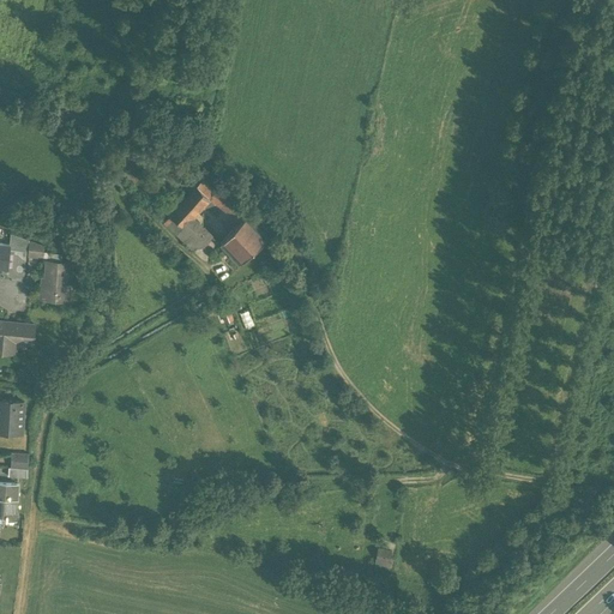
[(215,191),(203,181),(197,187),(210,200),(215,191)]
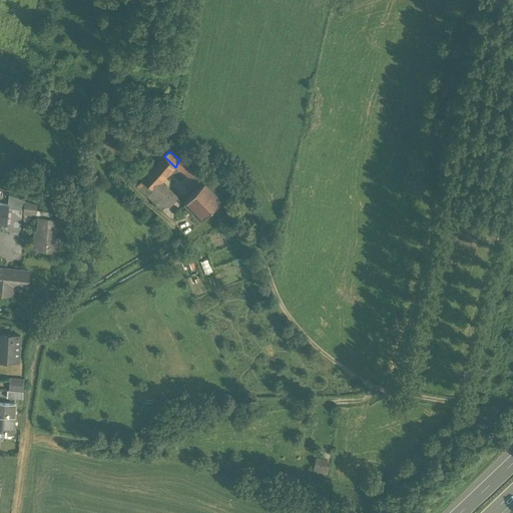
[(164,156),(142,181),(153,191),(160,183),(175,167),(164,156)]
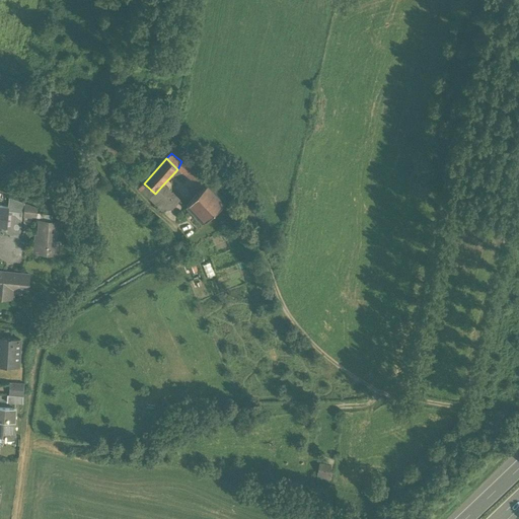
[(209,182),(181,161),(177,169),(179,170),(204,189),(209,182)]
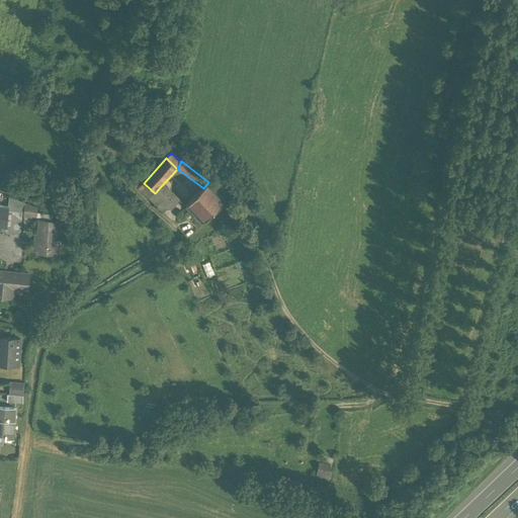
[(214,188),(208,182),(203,188),(199,192),(217,210),(227,200),(226,199),(214,188)]
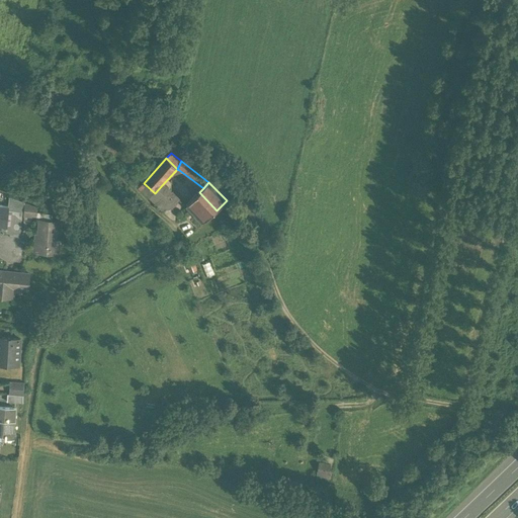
[(155,193),(144,183),(138,189),(155,204),(160,198),(155,193)]
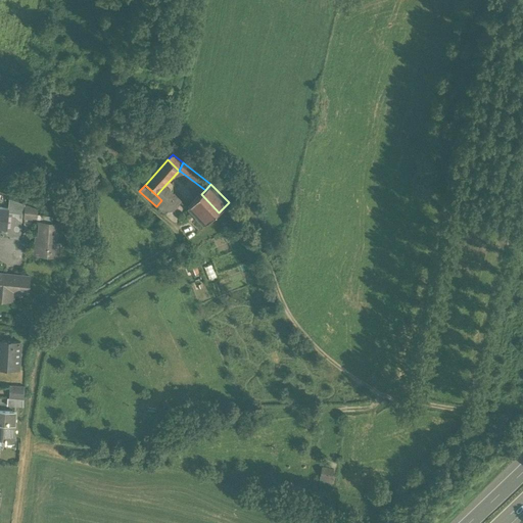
[(232,197),(222,186),(217,190),(228,201),(232,197)]
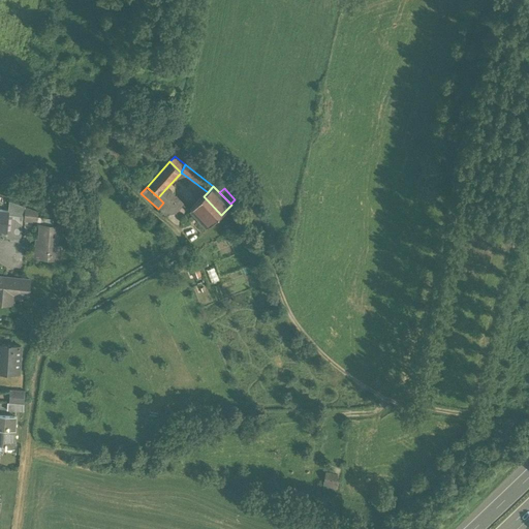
[(182,205),(165,189),(158,197),(163,203),(176,213),(182,205)]
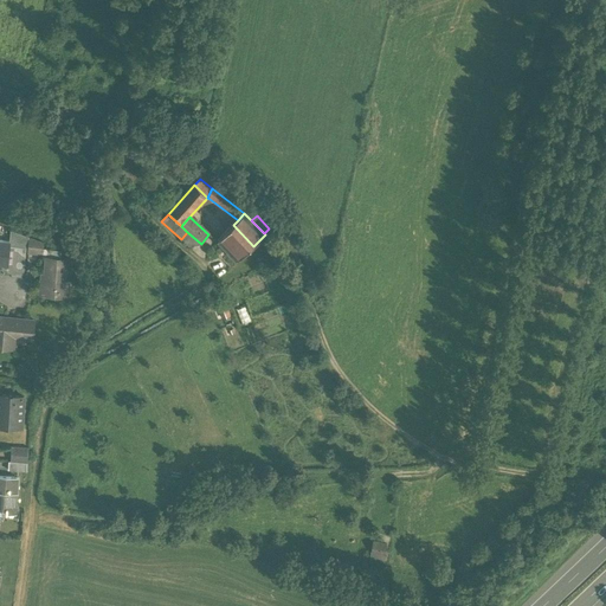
[(253,246),(233,225),(218,243),(237,262),(253,246)]
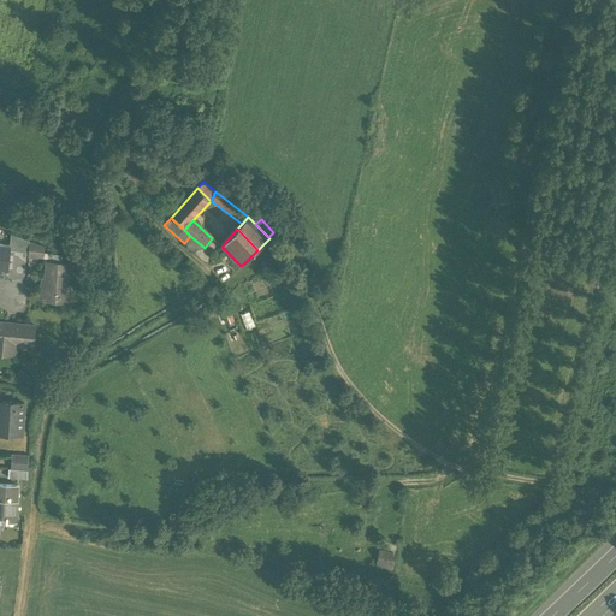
[(29,240),(11,232),(10,246),(11,246),(10,249),(28,252),(29,240)]
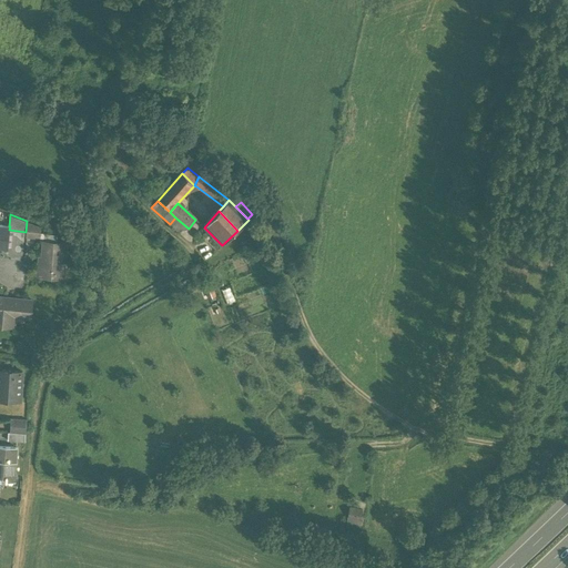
[(175,217),(170,224),(179,233),(189,229),(175,217)]
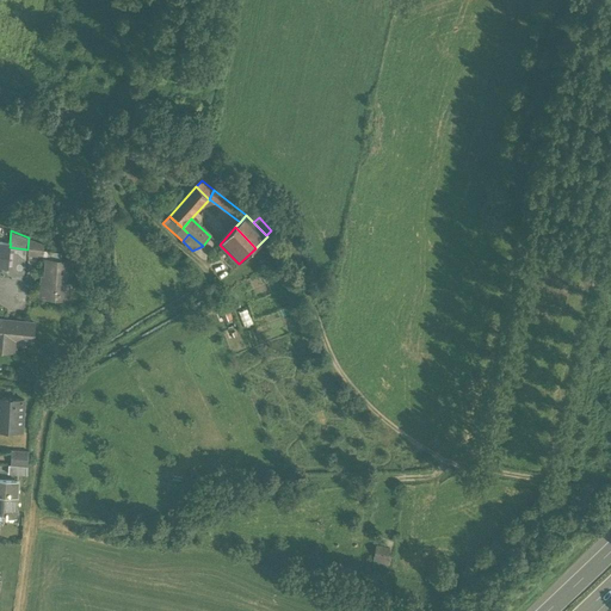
[(44,242),(29,238),(28,250),(28,253),(43,254),(44,242)]
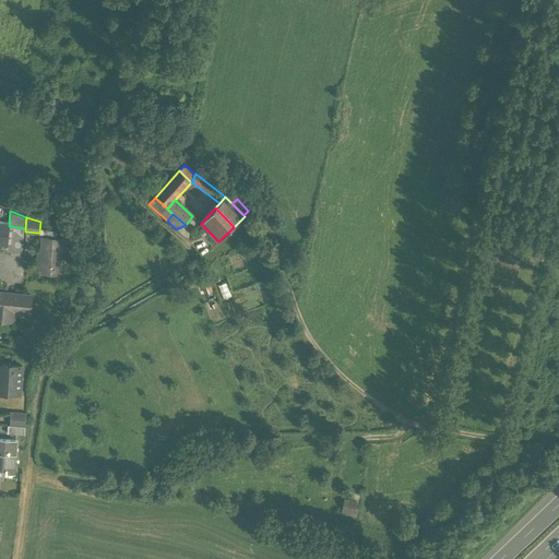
[(9,223),(0,222),(0,248),(0,249),(0,245),(8,246),(9,226),(10,223),(9,223)]
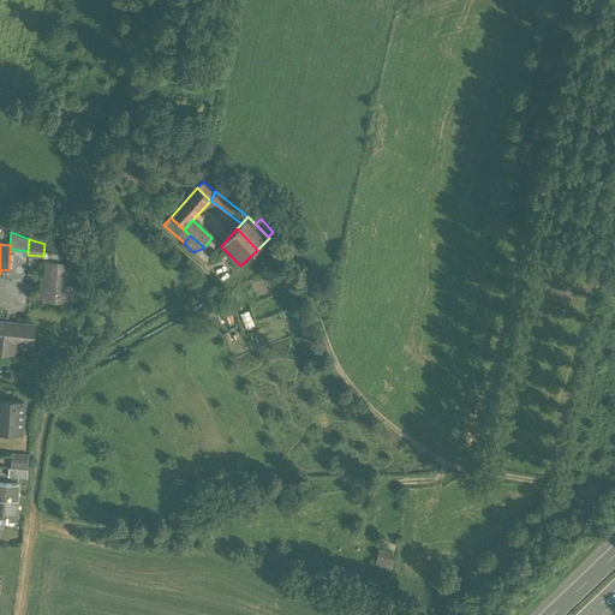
[(72,261),(47,260),(45,285),(42,285),(41,298),(65,299),(67,281),(71,281),(72,261)]
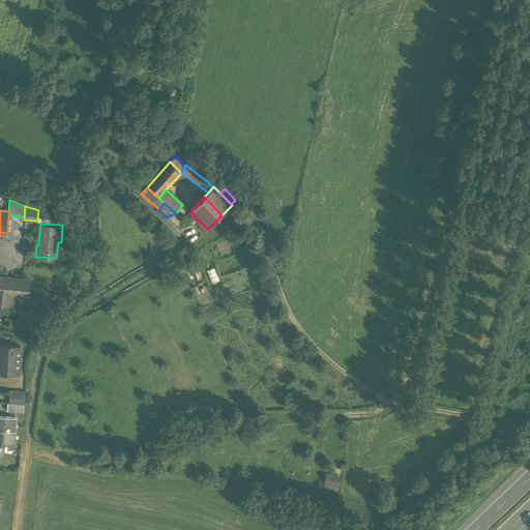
[(30,278),(0,276),(0,300),(13,302),(15,295),(28,296),(30,278)]
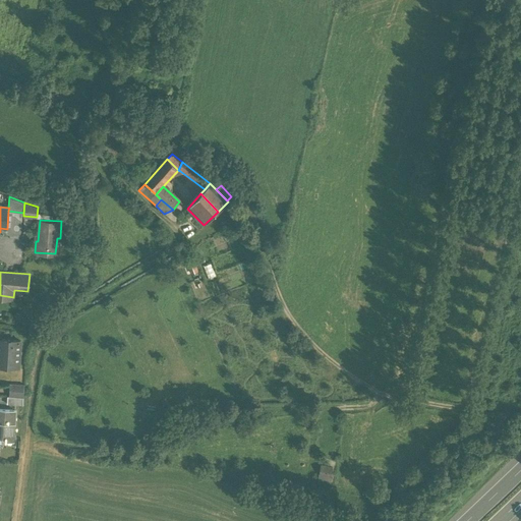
[(20,340),(0,338),(0,365),(18,366),(20,340)]
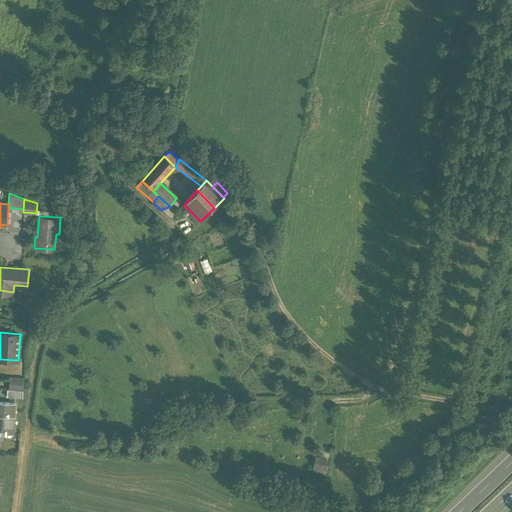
[(24,378),(11,377),(10,390),(23,391),(24,378)]
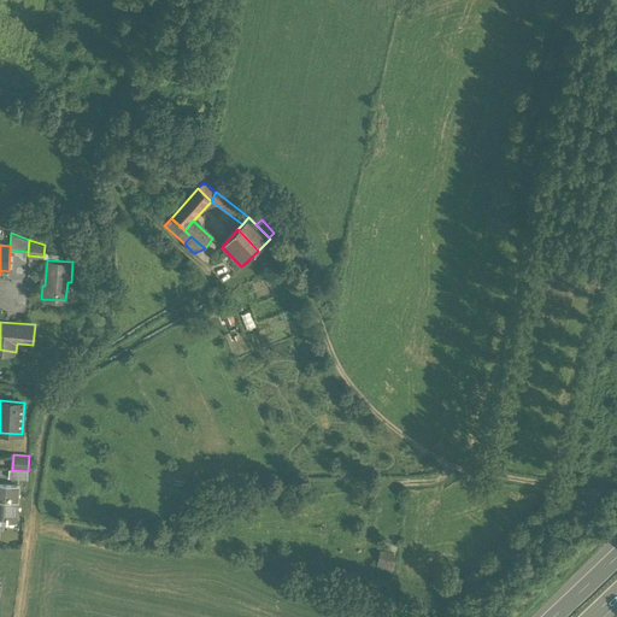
[(12,470),(9,470),(9,479),(27,480),(28,471),(12,470)]
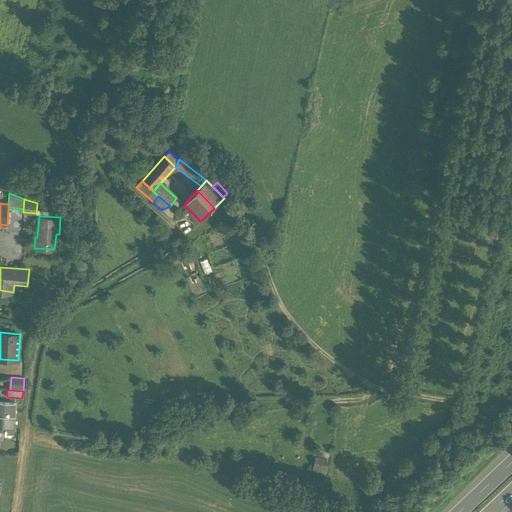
[(15,404),(0,403),(0,431),(5,432),(4,435),(6,435),(6,430),(13,431),(14,417),(15,404)]
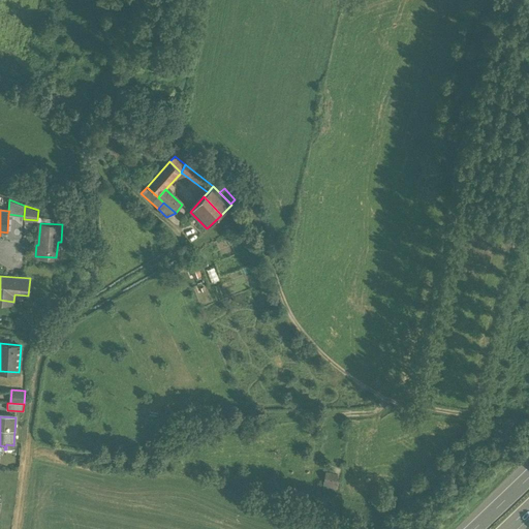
[(337,479),(325,477),(322,494),(335,496),(337,479)]
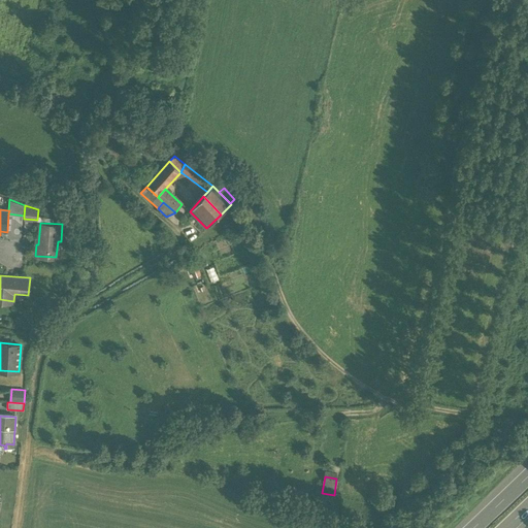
All buildings are outlined.
